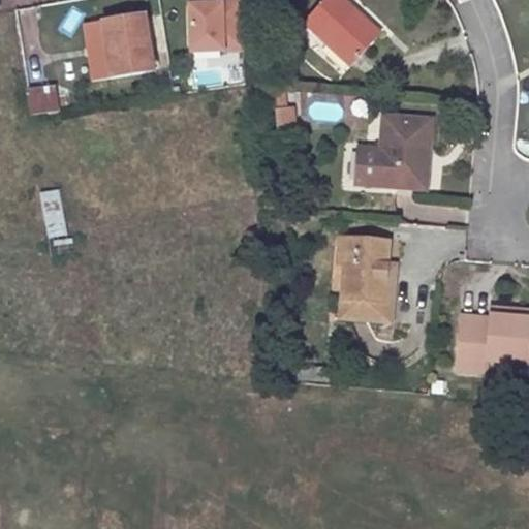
[(193,0),(181,1),(184,47),(237,43),(231,0),(193,0)]
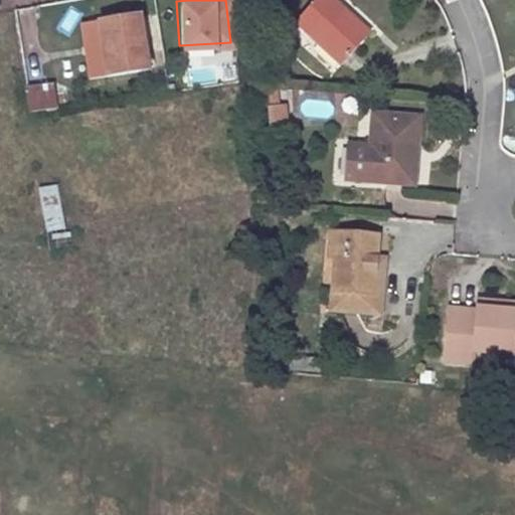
[(328,0),(311,0),(290,22),(335,63),(363,31),(328,0)]
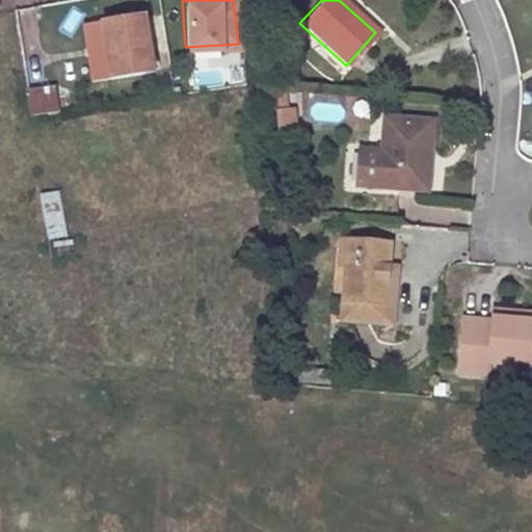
[(143,16),(99,21),(103,75),(148,71),(143,16)]
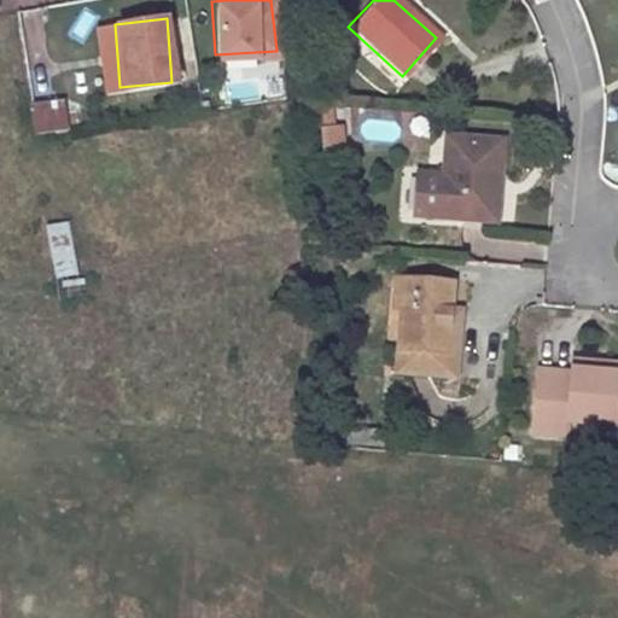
[(27,101),(31,133),(68,127),(64,97),(27,101)]
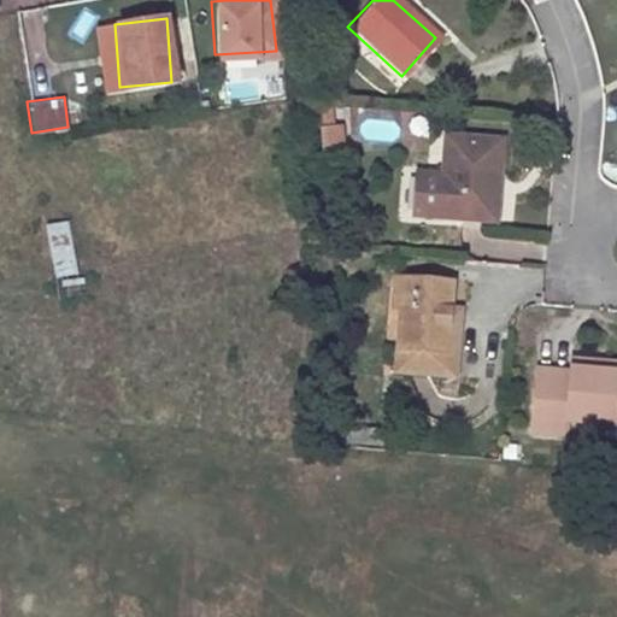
[(344,124),(323,128),(325,145),(346,141),(344,124)]
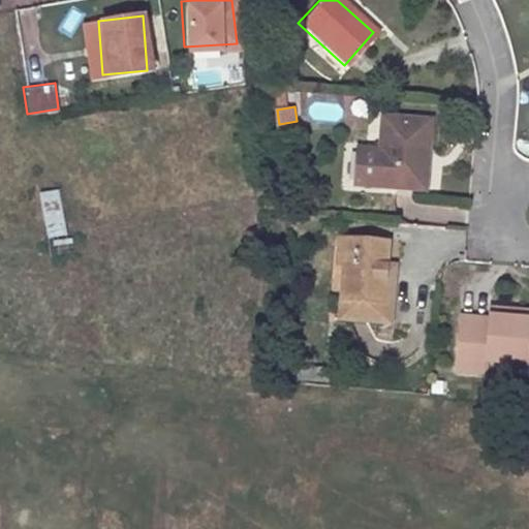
[(417,122),(376,122),(377,189),(423,188),(422,164),(417,164),(417,122)]
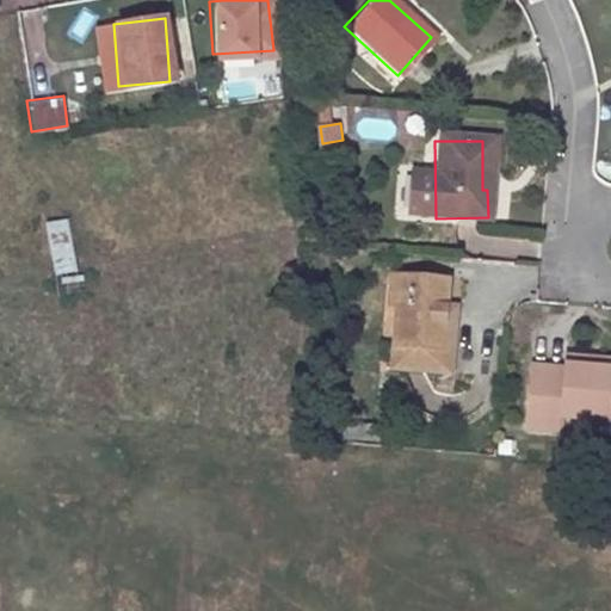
[(69,218),(47,221),(54,275),(76,271),(69,218)]
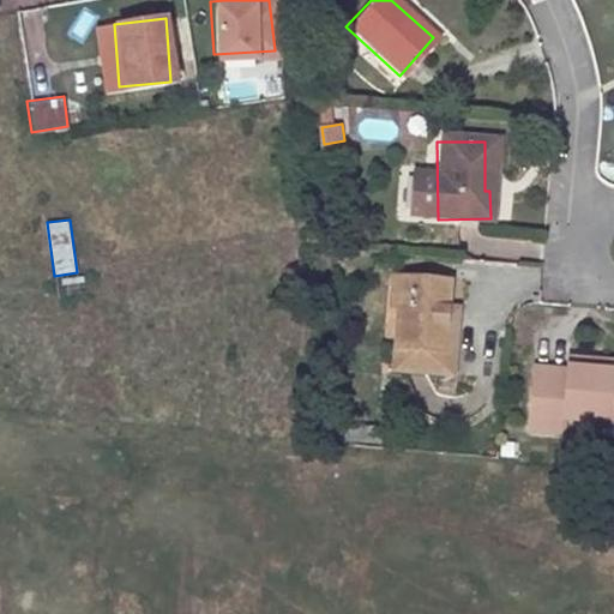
[(444,286),(386,280),(385,301),(396,301),(390,360),(447,368),(449,329),(439,326),(444,286)]
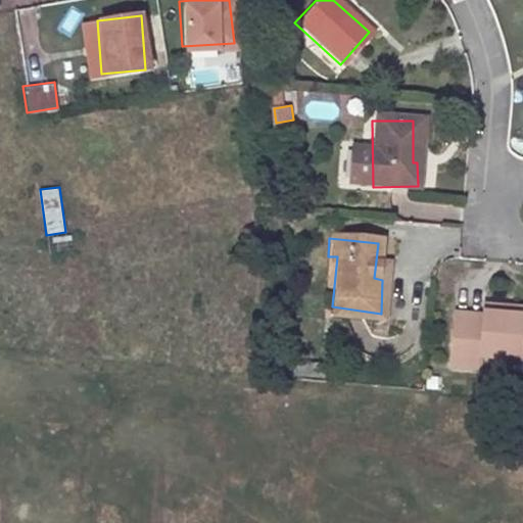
[(522,358),(522,310),(482,307),(481,316),(453,316),(450,370),(477,371),(479,361),(522,362),(522,358)]
